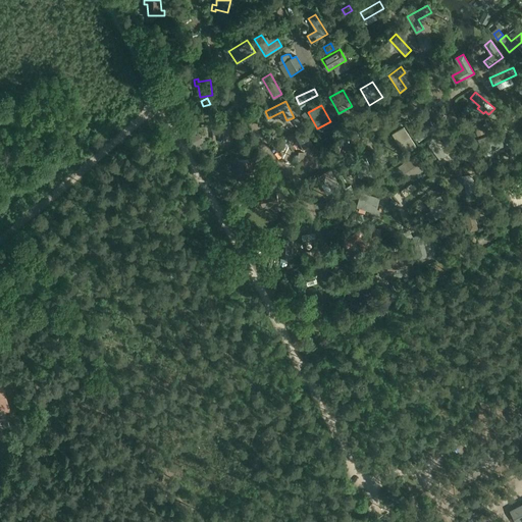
[(217,134),(217,139),(235,138),(233,132),(230,133),(229,122),(217,123),(216,120),(213,121),(214,134),(217,134)]
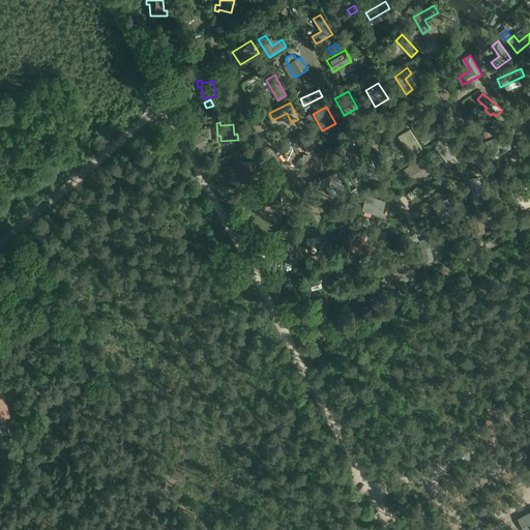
[(425,143),(442,131),(438,124),(420,137),(425,143)]
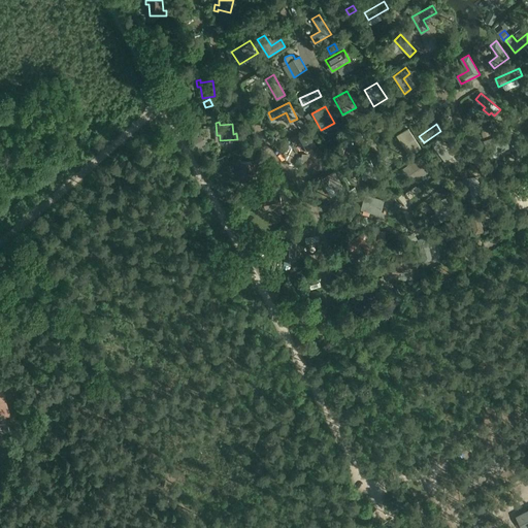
[(406,149),(411,155),(415,153),(421,149),(407,129),(401,132),(410,145),(406,149)]
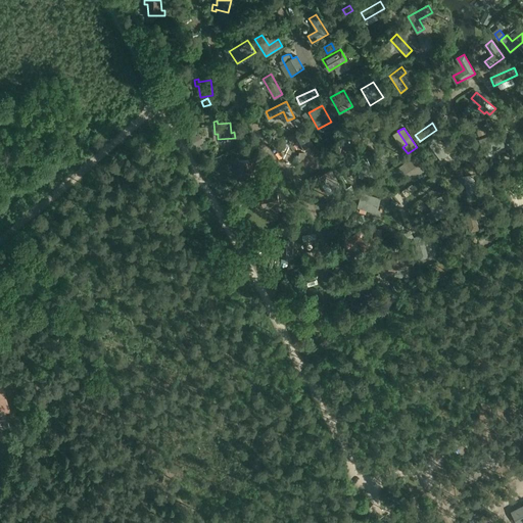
[(196,146),(203,142),(199,135),(192,139),(196,146)]
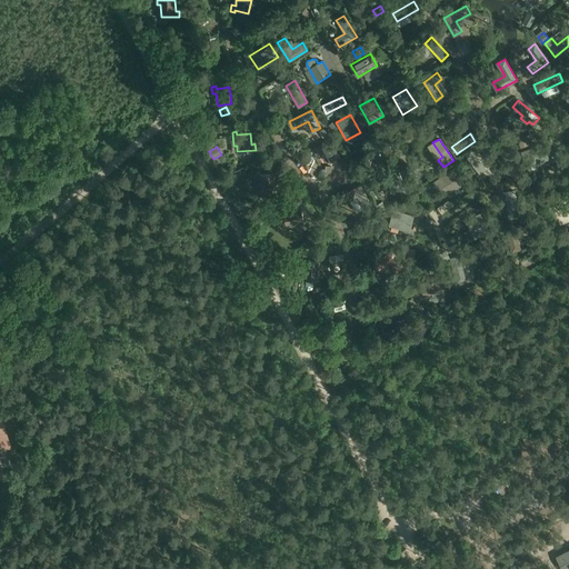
[(477,151),(473,153),(472,151),(466,156),(479,173),(486,169),(477,157),(479,155),(477,151)]
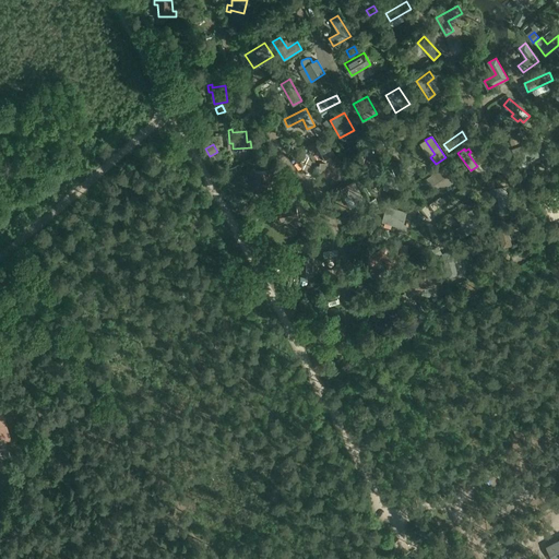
[(456,178),(448,165),(430,177),(440,190),(456,178)]
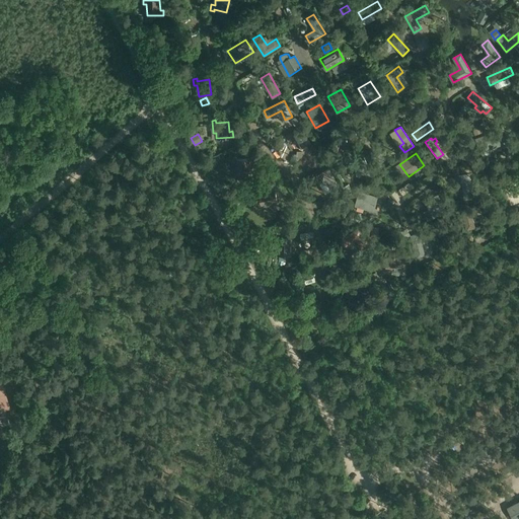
[(357,159),(355,160),(357,164),(359,163),(364,173),(366,177),(372,174),(370,170),(363,155),(357,159)]
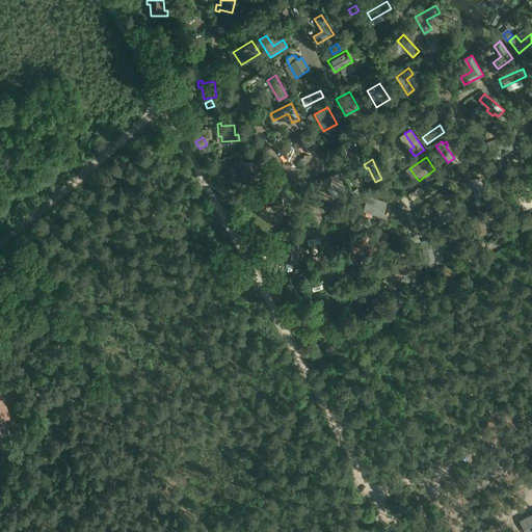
[(243,180),(260,179),(260,173),(256,174),(256,163),(242,164),(242,161),(238,161),(239,168),(242,167),(243,180)]
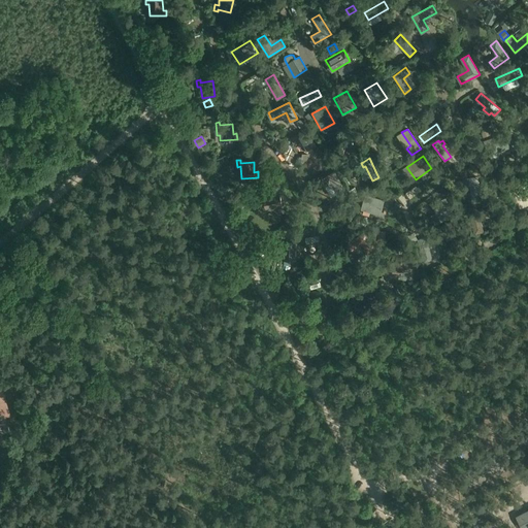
[(329,175),(336,191),(337,192),(344,189),(343,188),(336,172),(329,175)]
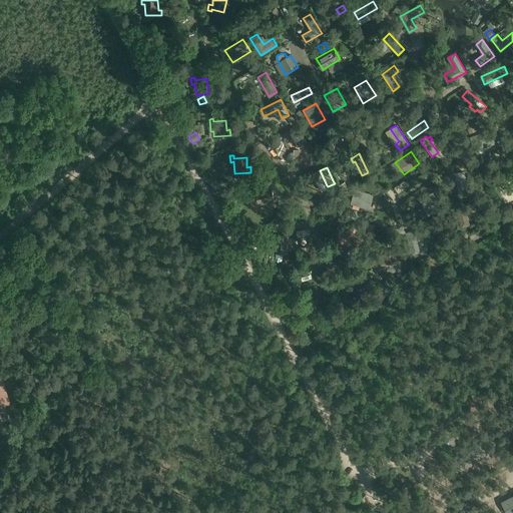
[(459,197),(467,196),(464,171),(456,173),(456,172),(451,173),(449,175),(450,181),(457,180),(459,197)]
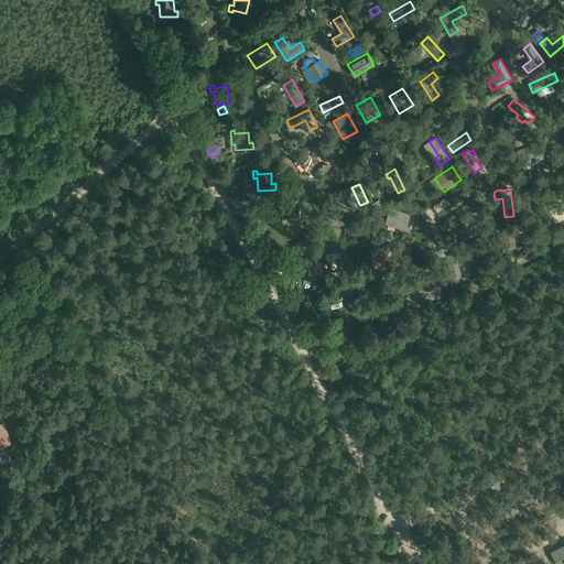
[(378,197),(371,201),(375,207),(381,204),(378,197)]
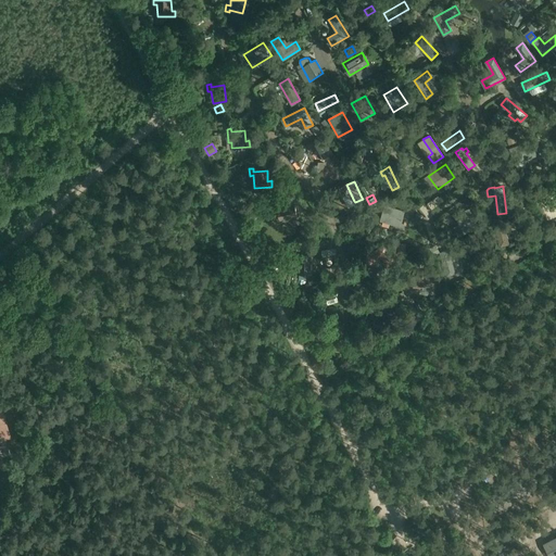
[(548,220),(555,217),(555,202),(544,206),(548,220)]
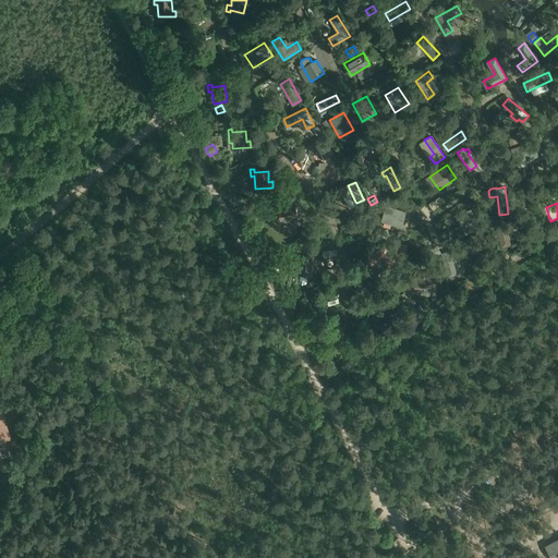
[(298,217),(295,204),(278,208),(281,221),(294,219),(294,222),(302,220),(301,217),(298,217)]
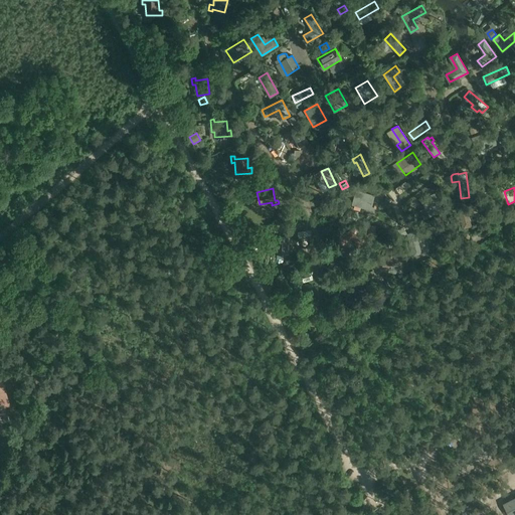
[(352,204),(355,204),(361,206),(370,209),(374,195),(357,190),(352,204)]
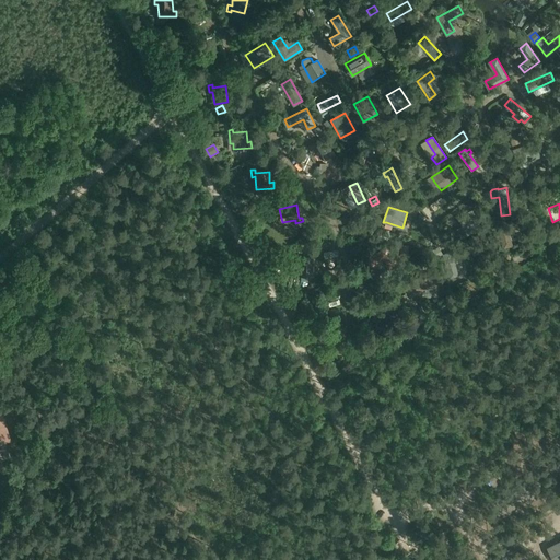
[(352,233),(376,221),(372,213),(348,225),(352,233)]
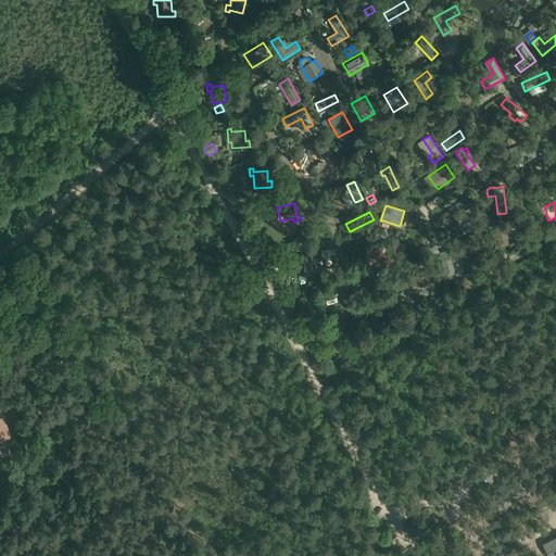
[(470,251),(487,243),(481,231),(465,239),(470,251)]
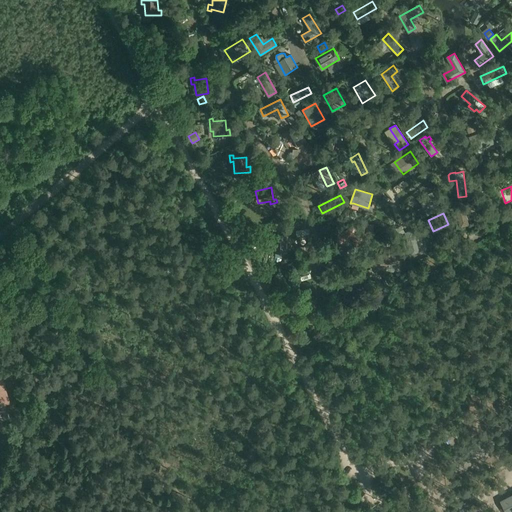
[(353,218),(350,214),(344,218),(348,222),(353,218)]
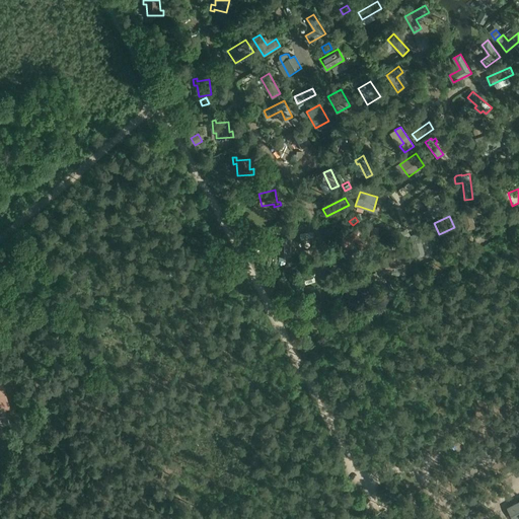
[(279,226),(282,232),(291,228),(289,222),(279,226)]
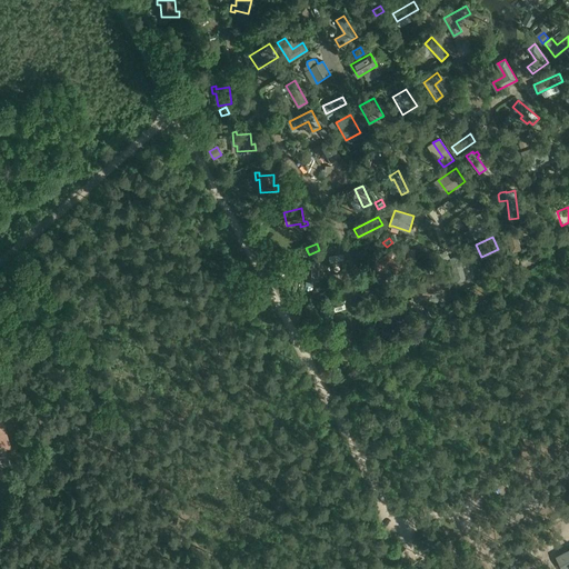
[(397,272),(403,267),(393,250),(375,262),(379,270),(390,262),(397,272)]
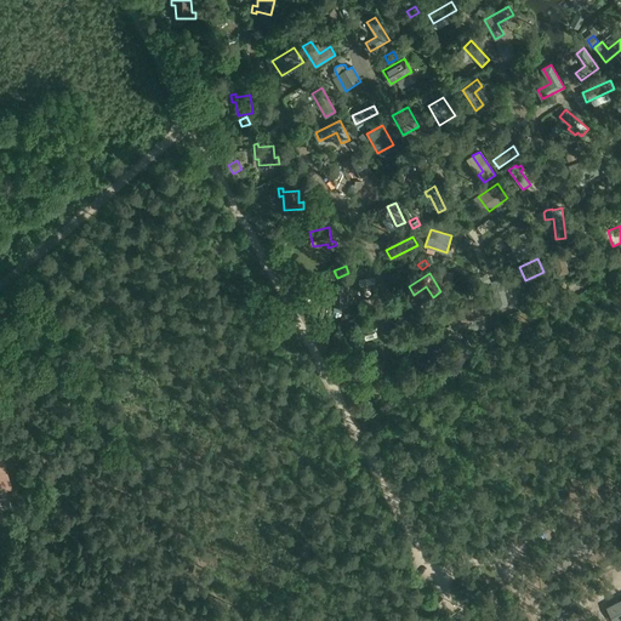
[(505,279),(501,279),(491,283),(499,308),(508,306),(503,288),(507,286),(505,279)]
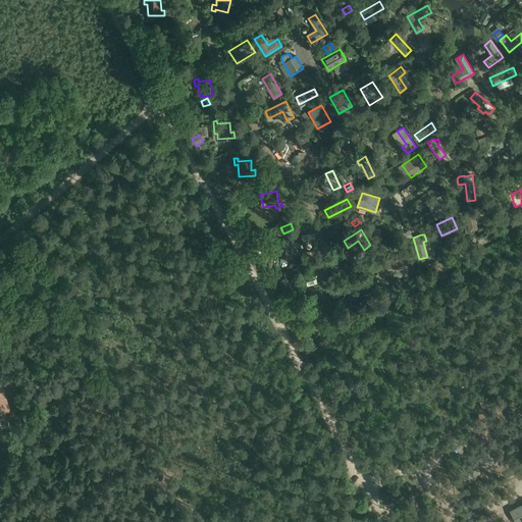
[(279,257),(297,256),(297,251),(293,251),(293,241),(280,241),(280,239),(276,239),(276,247),(279,247),(279,257)]
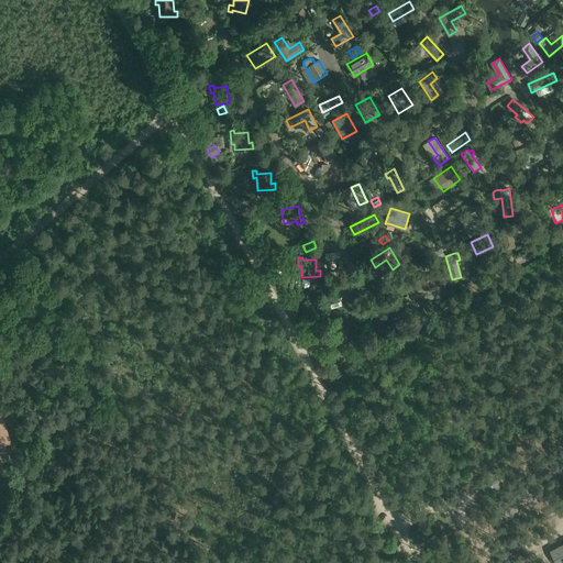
[(330,279),(339,277),(337,271),(328,273),(330,279)]
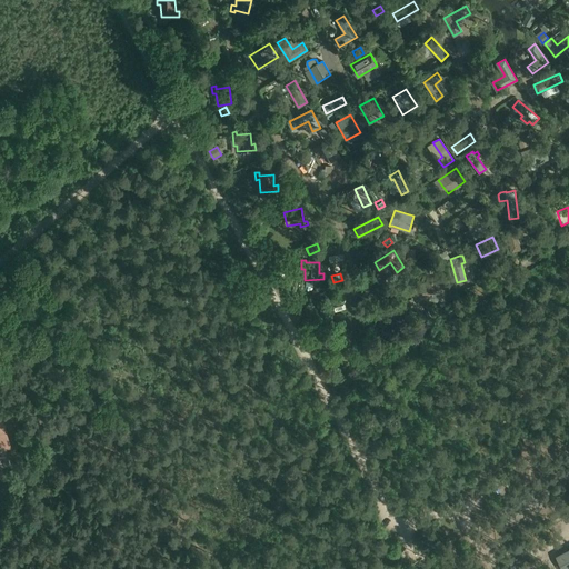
[(312,305),(315,310),(325,306),(323,301),(312,305)]
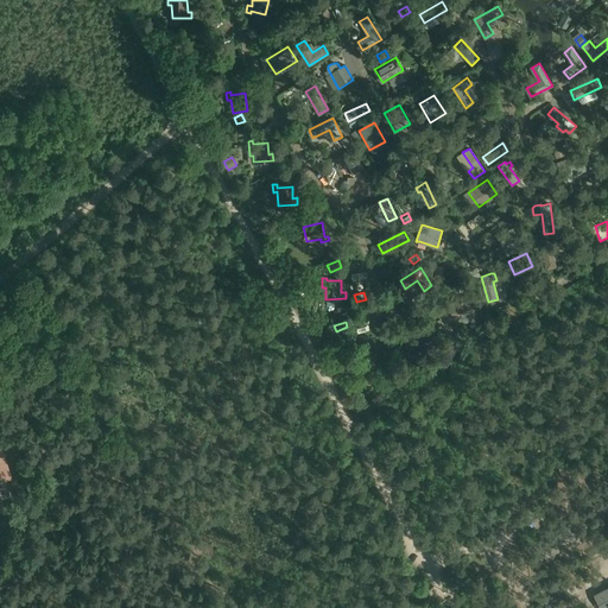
[(0,499),(11,496),(5,479),(12,477),(4,449),(0,449),(0,499)]
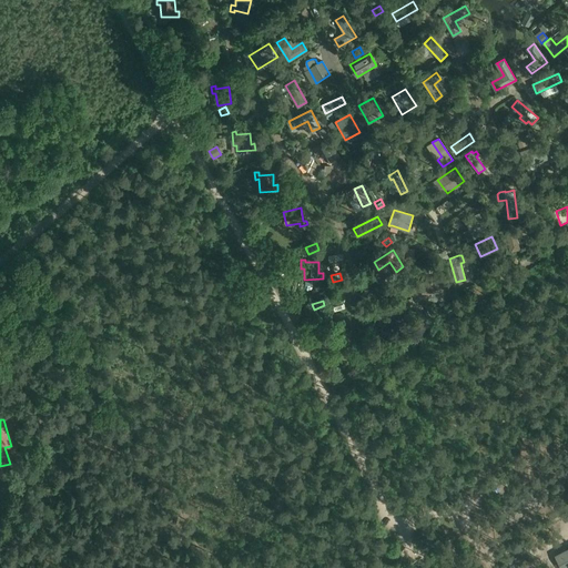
[(567,567),(567,548),(556,556),(561,567),(567,567)]
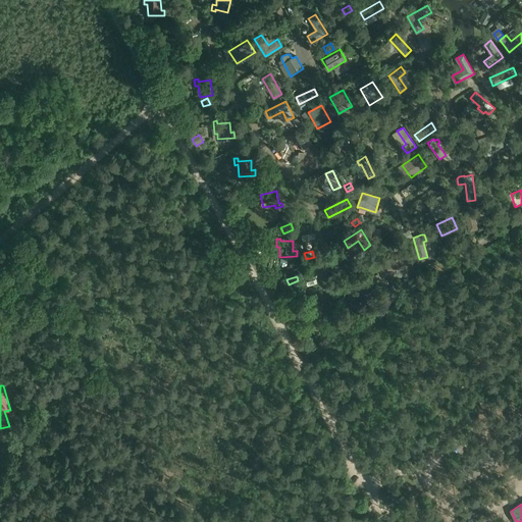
[(479,521),(474,512),(463,519),(465,521),(479,521)]
